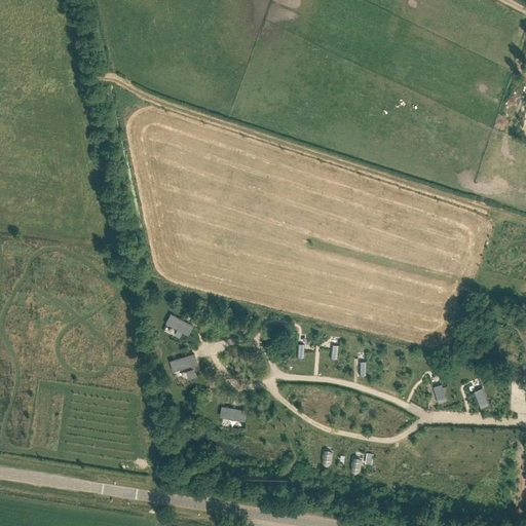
[(184,321),(171,313),(165,323),(186,333),(189,335),(194,326),(184,321)]
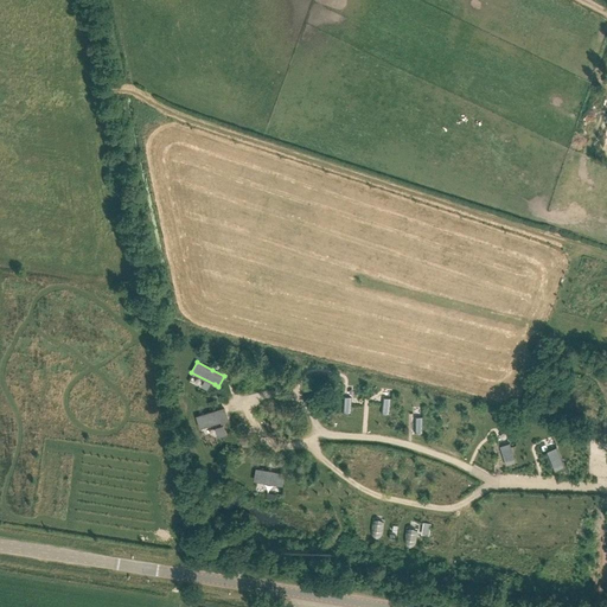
[(391,398),(383,397),(382,407),(381,413),(389,414),(391,398)]
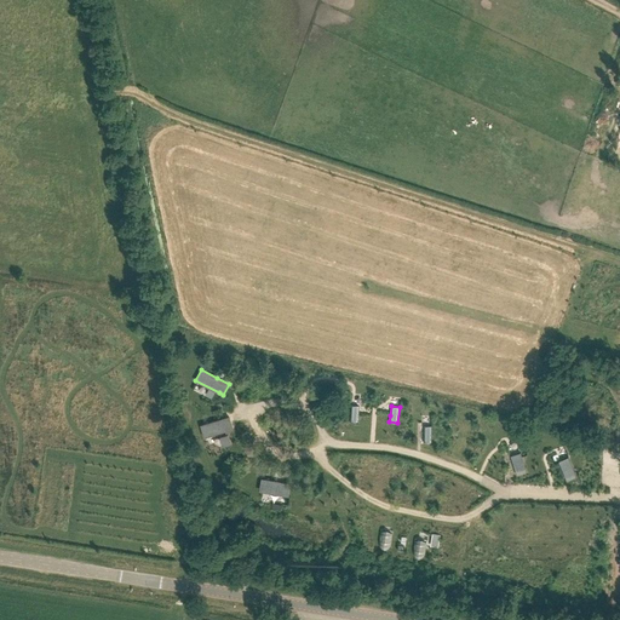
[(219,419),(200,425),(204,437),(224,431),(233,429),(233,426),(229,417),(219,419)]
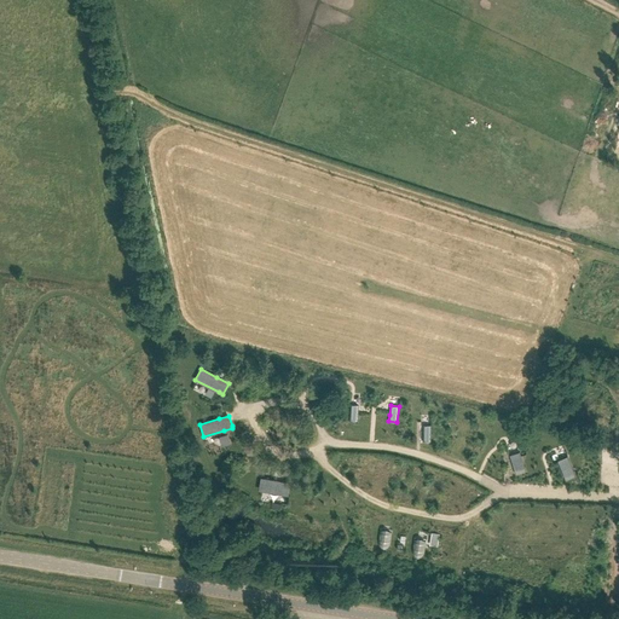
[(520,452),(510,455),(516,474),(526,472),(520,452)]
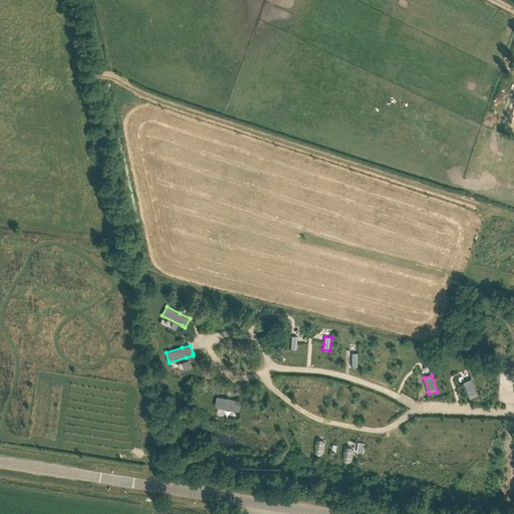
[(471,380),(463,383),(470,399),(477,396),(471,380)]
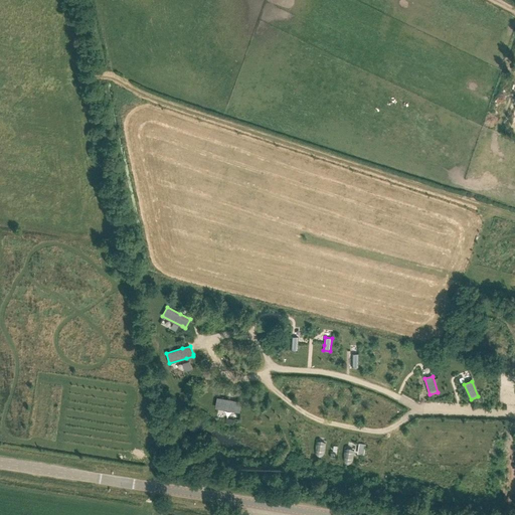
[(216,398),(215,407),(240,411),(241,401),(233,400),(226,398),(217,397),(216,398)]
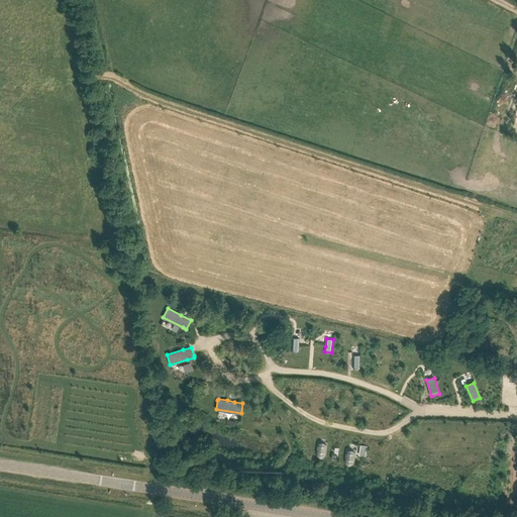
[(319,443),(316,460),(325,462),(328,444),(319,443)]
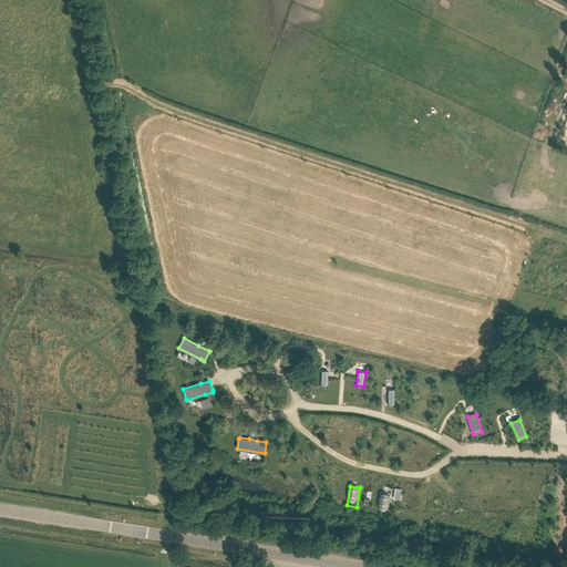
[(380,493),(378,512),(388,514),(390,494),(380,493)]
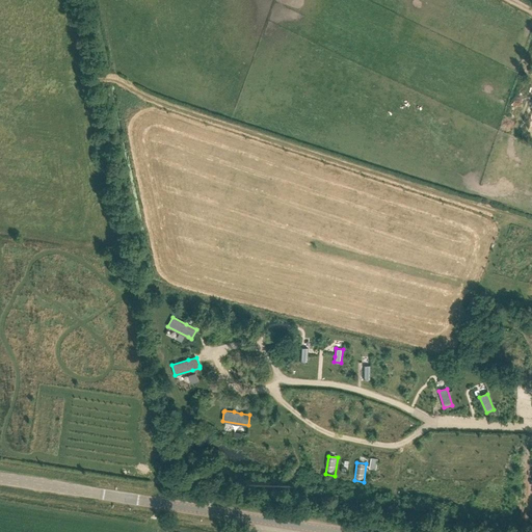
All buildings are outlined.
